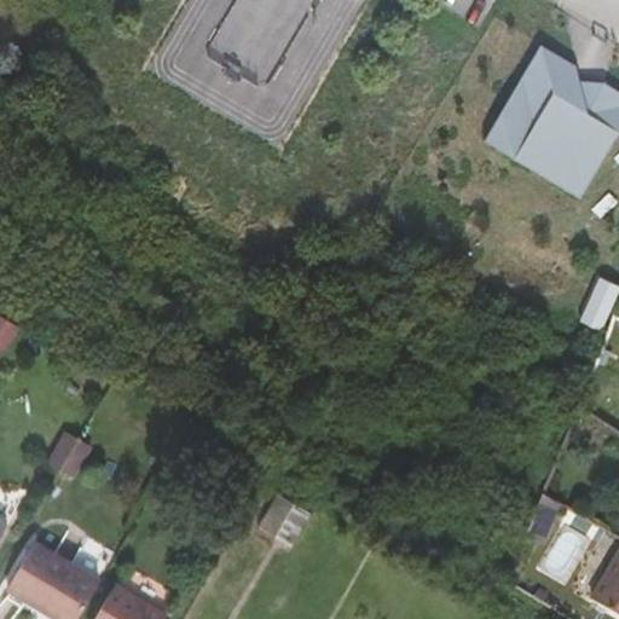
[(580,196),(618,131),(618,87),(605,80),(580,79),(577,63),(542,42),(485,139),(580,196)]
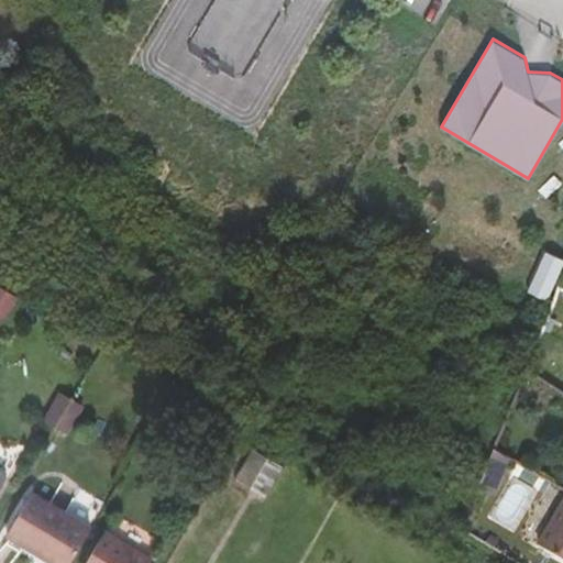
[(44,420),(55,427),(73,398),(61,392),(44,420)]
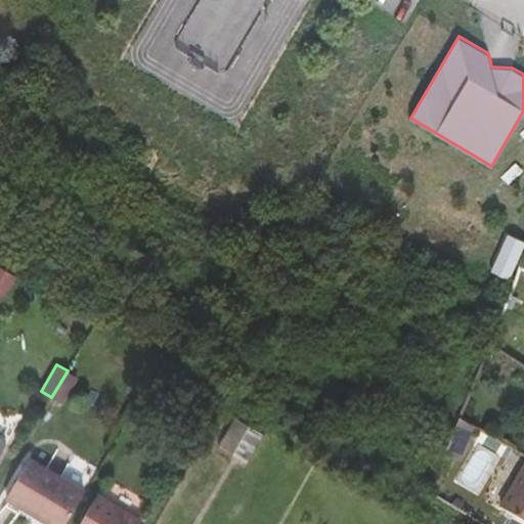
[(68,370),(51,397),(62,404),(78,378),(68,370)]
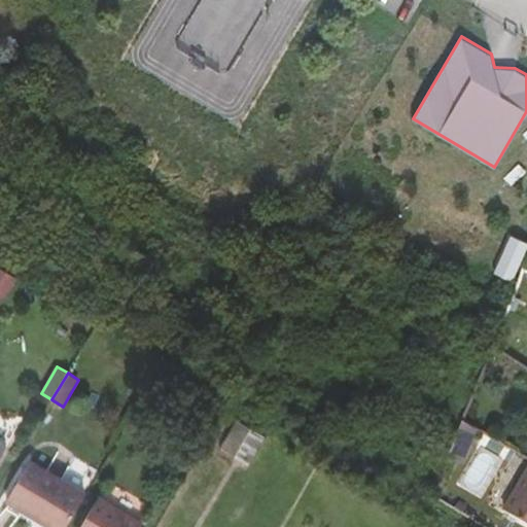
[(462,417),(457,427),(446,456),(464,463),(479,427),(462,417)]
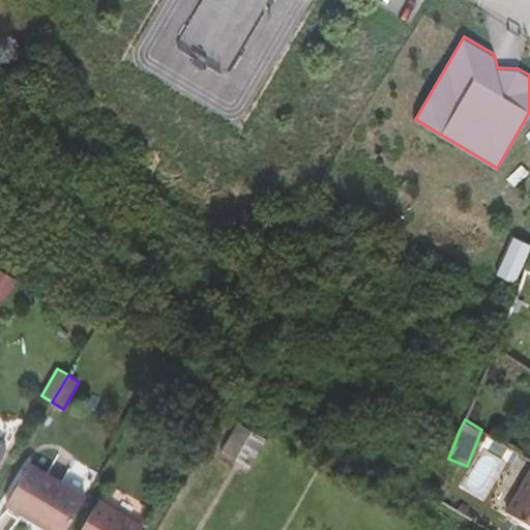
[(268,439),(238,422),(222,450),(252,467),(268,439)]
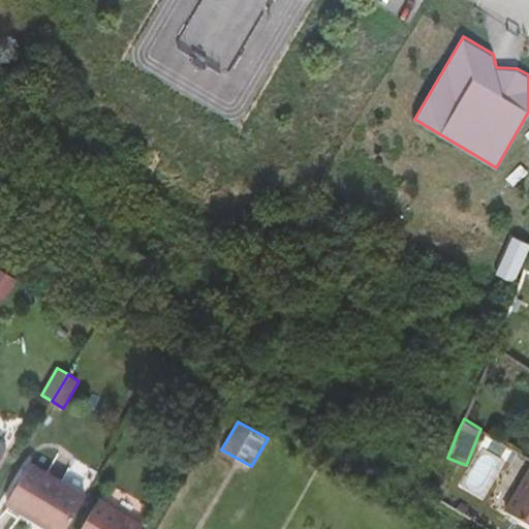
[(39,517),(60,528),(66,528),(87,495),(31,462),(7,502),(38,520),(39,517)]
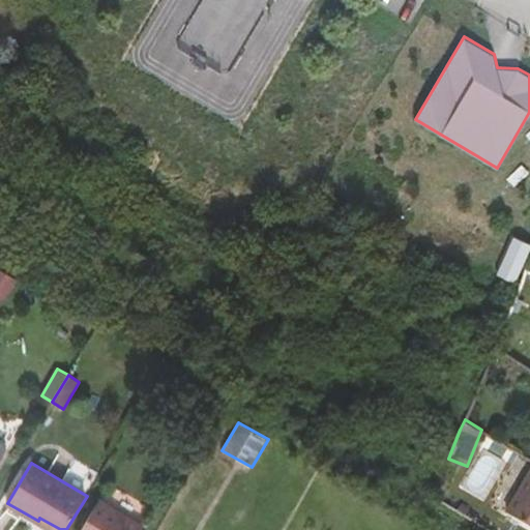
[(529,471),(506,512),(529,527),(529,471)]
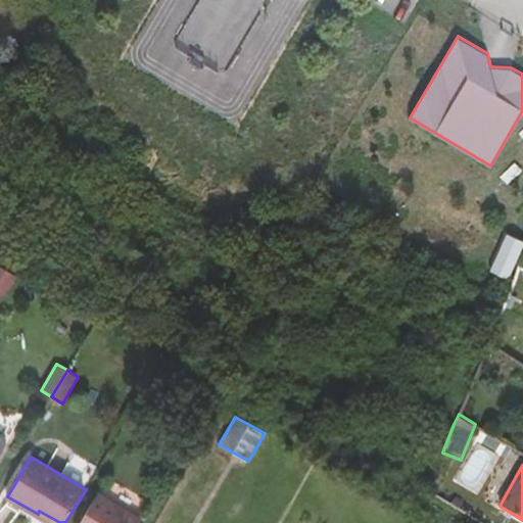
[(140,522),(143,519),(99,492),(80,522),(140,522)]
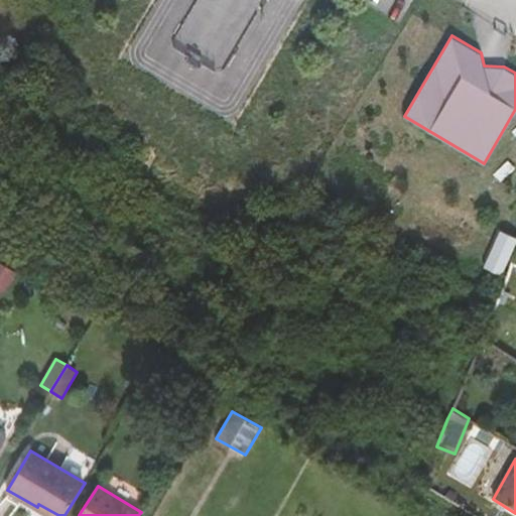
[(37,507),(51,515),(58,515),(38,504),(37,507)]
